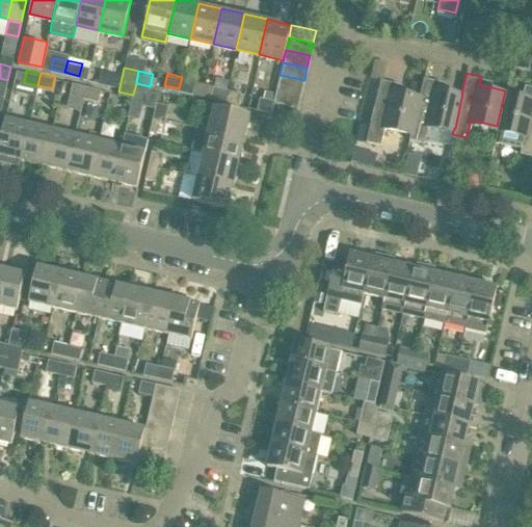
[(280,75),(276,87),(301,93),(304,80),(280,75)]
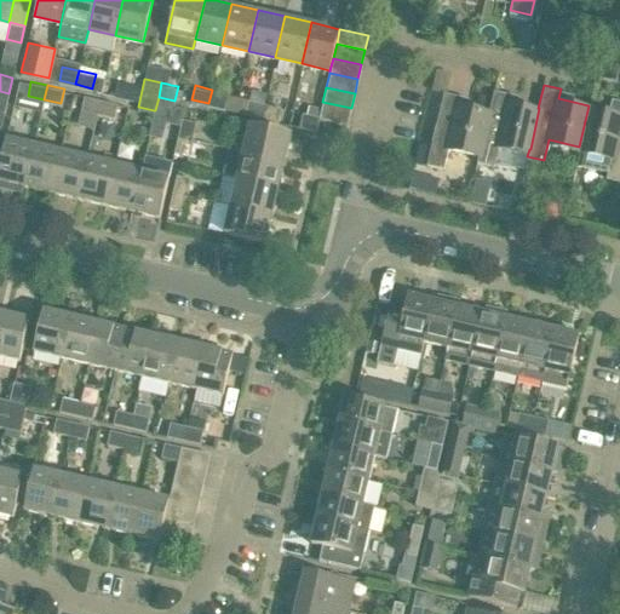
[(499,142),(529,149),(530,149),(539,108),(538,108),(507,101),(510,92),(492,89),(487,110),(488,110),(478,153),(477,159),(494,162),(499,142)]
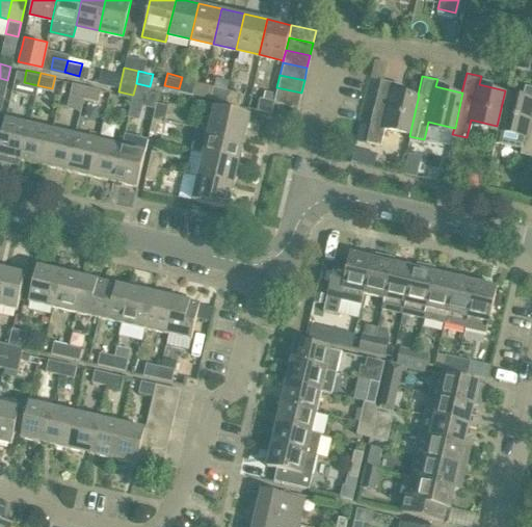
[(192,91),(195,80),(182,77),(179,88),(192,91)]
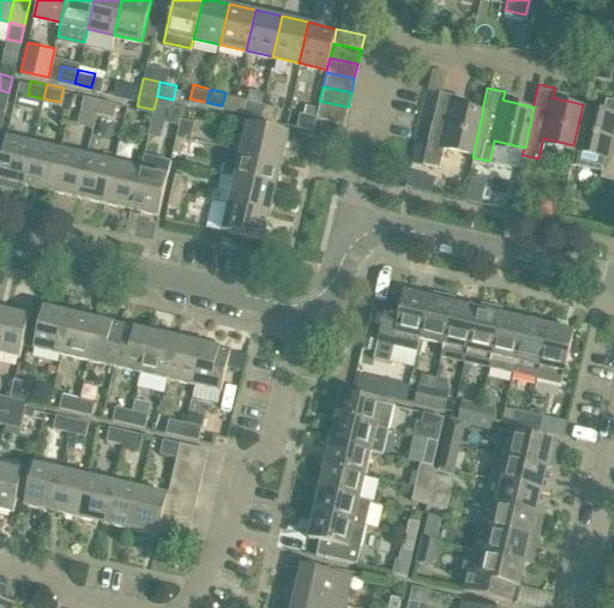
[(444,144),(474,151),(483,109),(482,109),(452,103),(455,92),(439,89),(427,142),(422,161),(438,164),(444,144)]
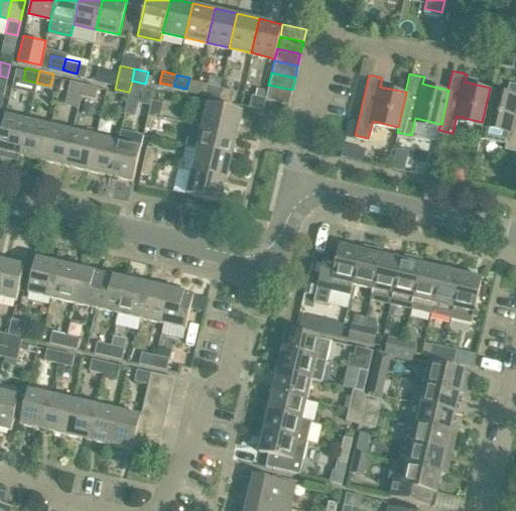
[(68,90),(81,93),(84,81),(71,78),(68,90)]
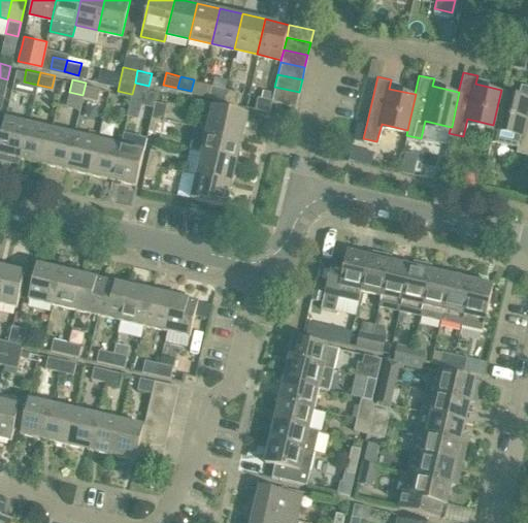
[(97,98),(100,87),(86,83),(83,95),(97,98)]
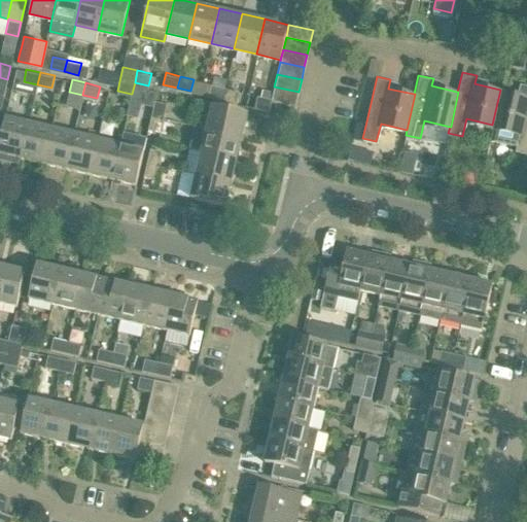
[(132,94),(131,99),(141,102),(153,104),(154,99),(156,90),(148,87),(148,85),(135,82),(132,94)]
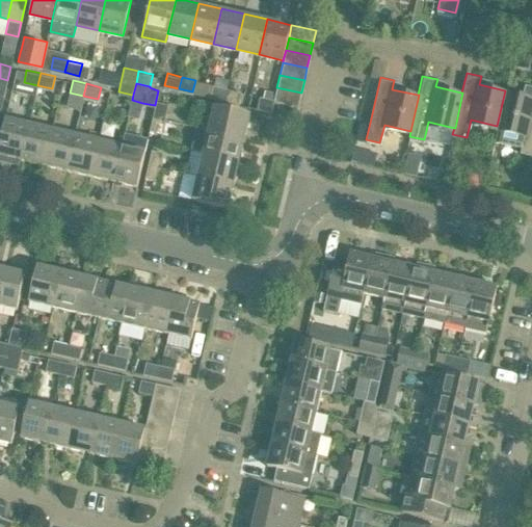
[(213,84),(211,96),(224,99),(228,87),(213,84)]
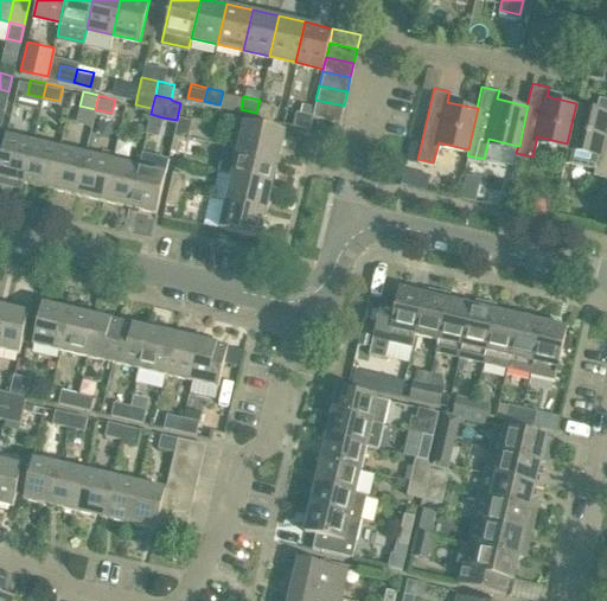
[(273,116),(275,103),(260,100),(256,113),(273,116)]
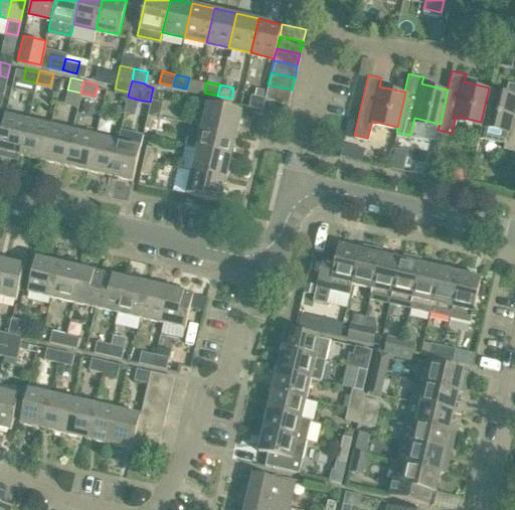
[(289,103),(289,102),(292,90),(268,85),(266,96),(265,97),(289,103)]
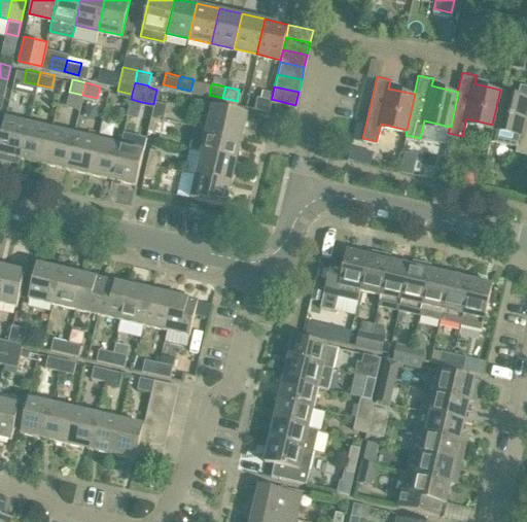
[(512,140),(517,141),(515,148),(526,150),(526,95),(500,90),(492,125),(493,125),(490,137),(511,142),(512,140)]
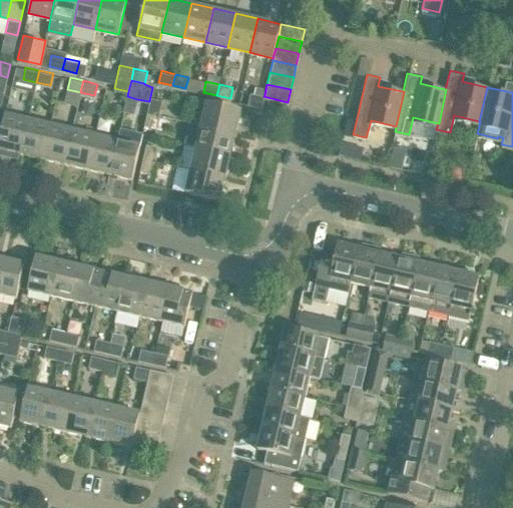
[(262,107),(262,106),(264,96),(265,95),(249,92),(247,104),(262,107)]
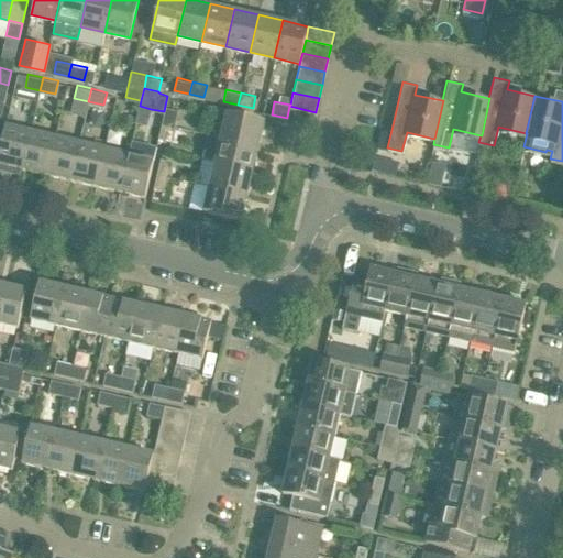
[(178,109),(175,108),(165,106),(164,111),(162,122),(175,124),(178,109)]
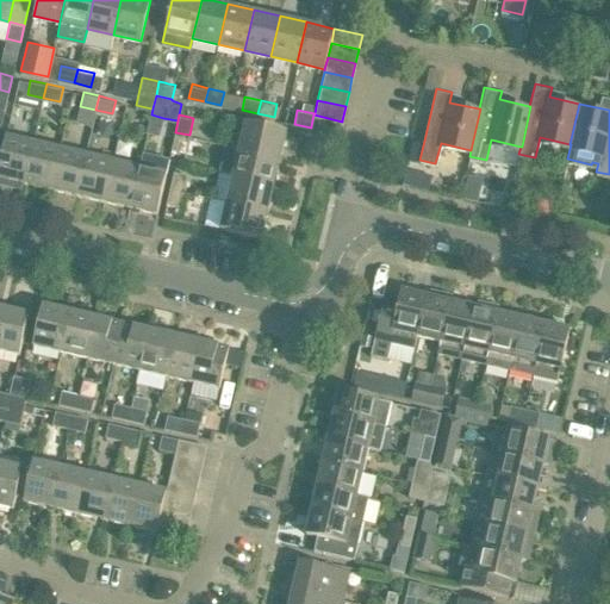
[(286,129),(246,119),(240,147),(280,156),(286,129)]
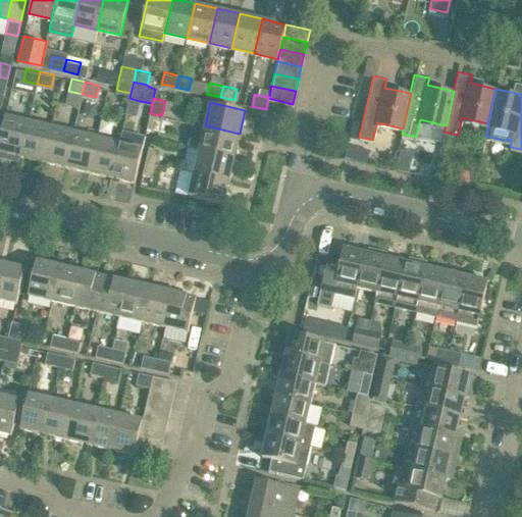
[(159,128),(162,115),(150,113),(147,126),(159,128)]
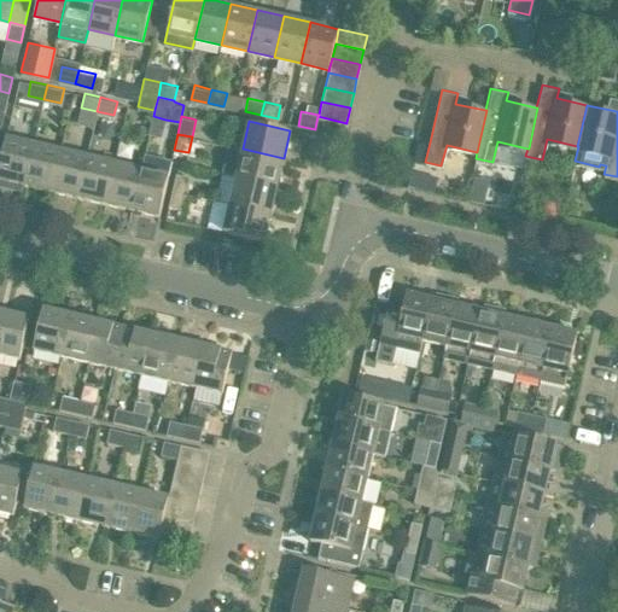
[(0,182),(12,186),(13,181),(24,184),(34,141),(6,135),(0,159),(0,182)]
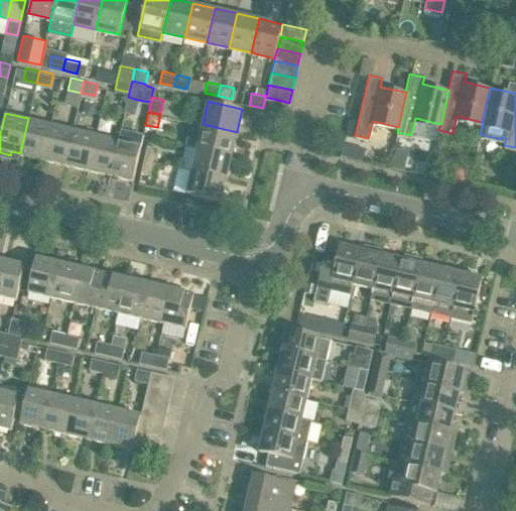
[(349,116),(345,132),(355,135),(359,119),(349,116)]
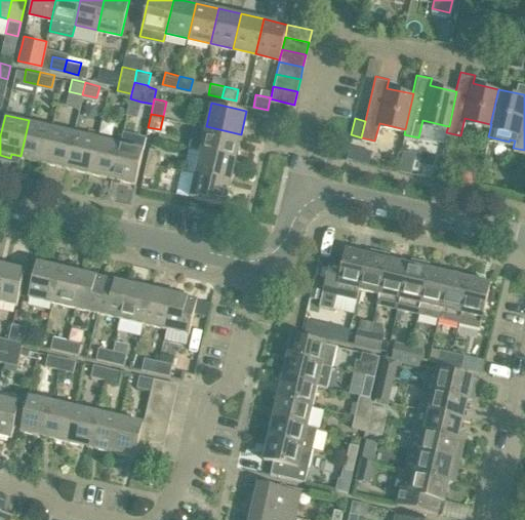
[(21,156),(43,161),(51,125),(29,120),(21,156)]
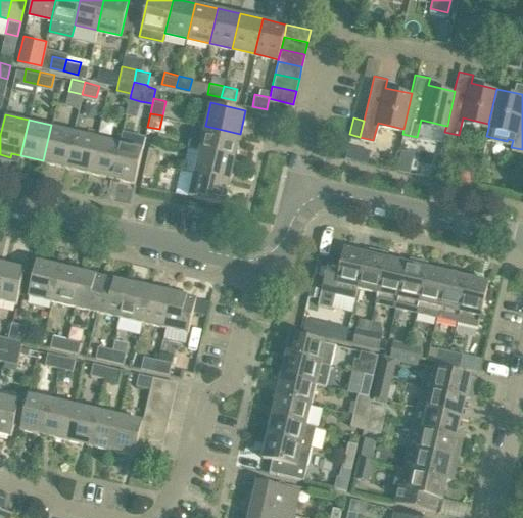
[(235,156),(240,134),(205,126),(193,123),(187,145),(200,148),(235,156)]
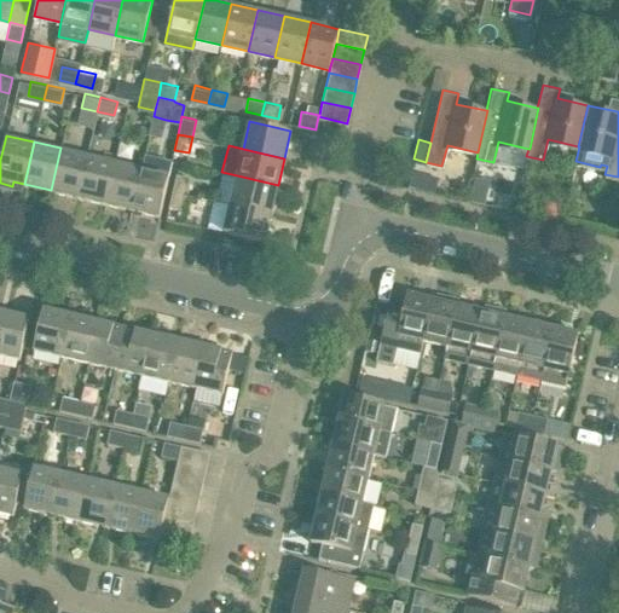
[(51,190),(77,196),(87,155),(61,148),(51,190)]
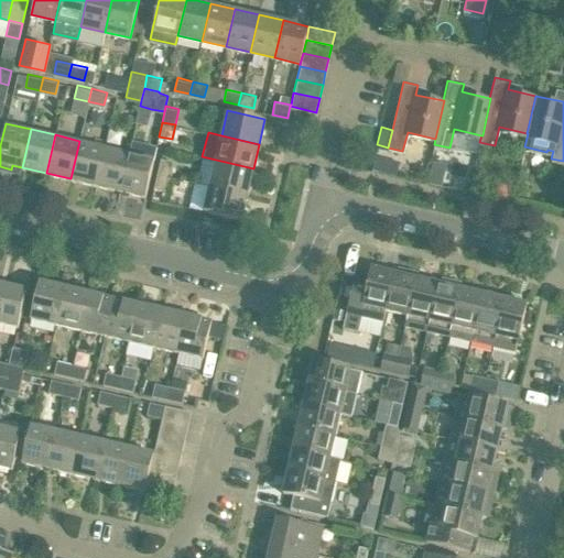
[(71,178),(95,184),(104,146),(79,141),(71,178)]
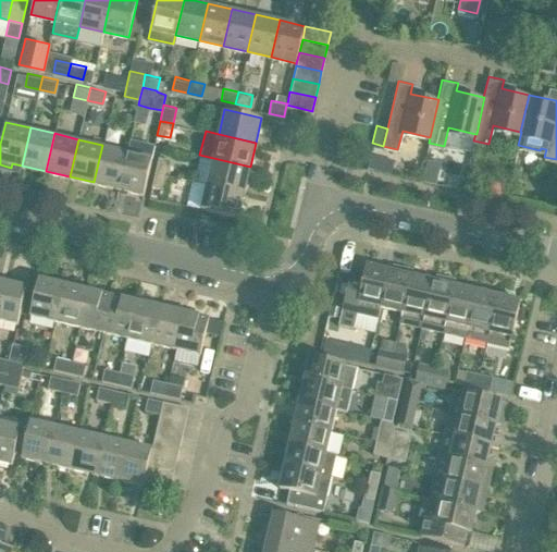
[(94,182),(118,187),(126,150),(102,145),(94,182)]
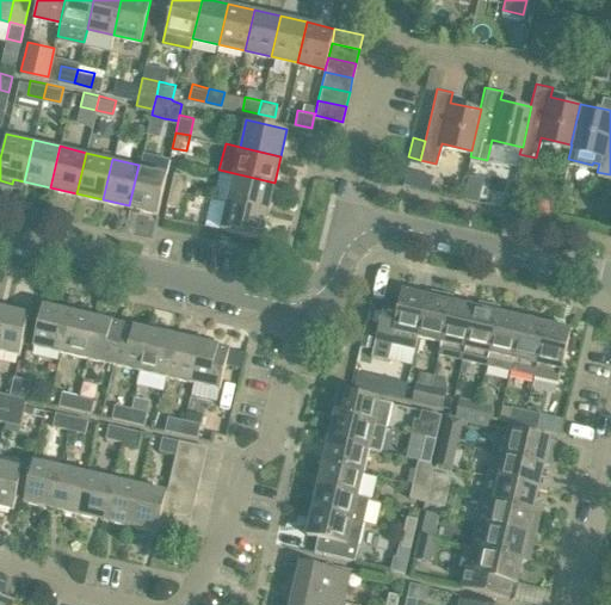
[(156,213),(166,171),(139,165),(129,205),(156,213)]
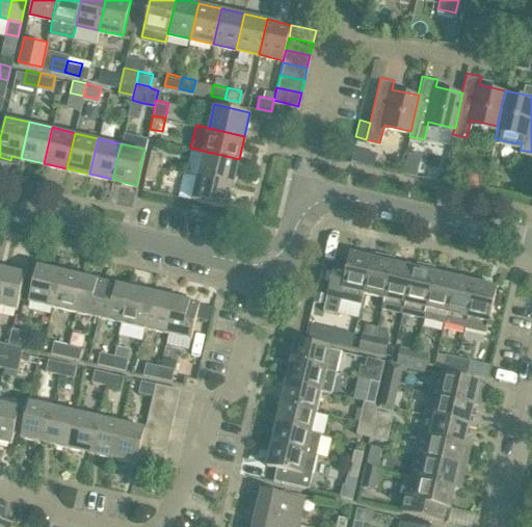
[(362,146),(353,145),(350,158),(358,160),(362,146)]
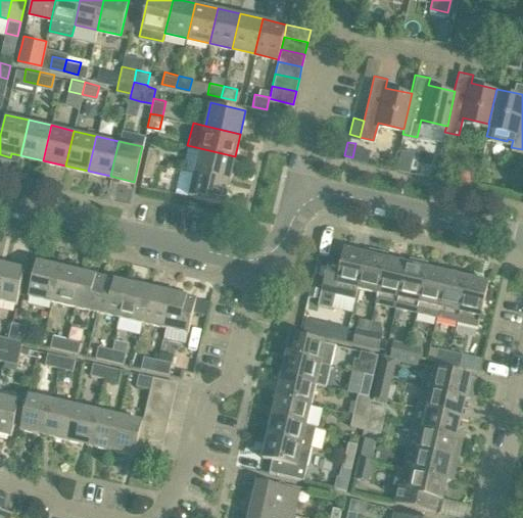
[(149,145),(146,159),(157,162),(160,148),(149,145)]
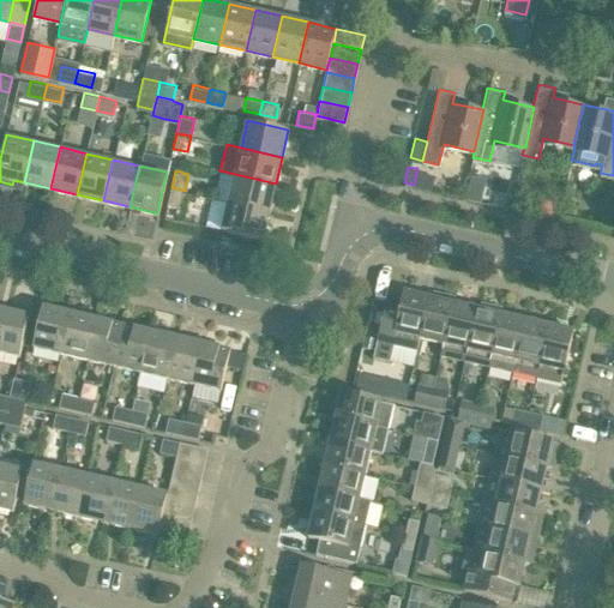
[(485,176),(471,173),(465,196),(480,199),(485,176)]
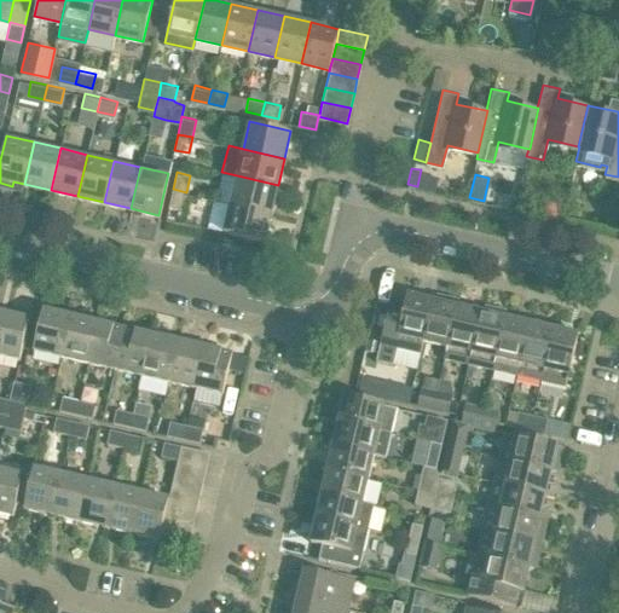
[(237,175),(230,202),(271,212),(278,185),(237,175)]
